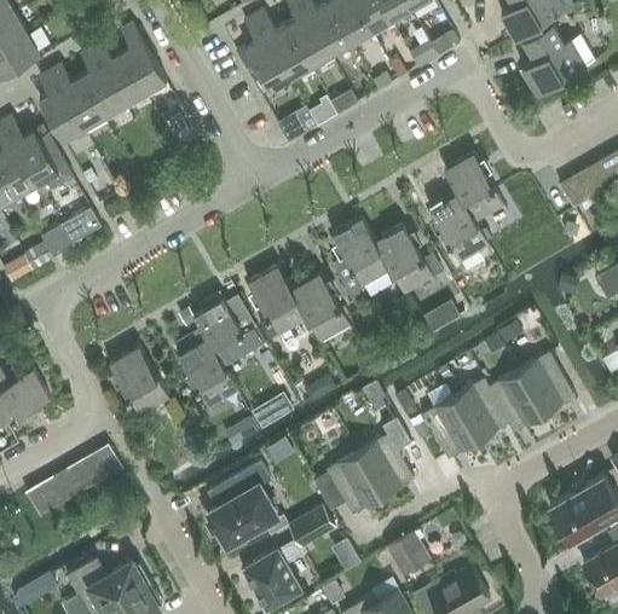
[(7,0),(0,0),(0,22),(16,13),(7,0)]
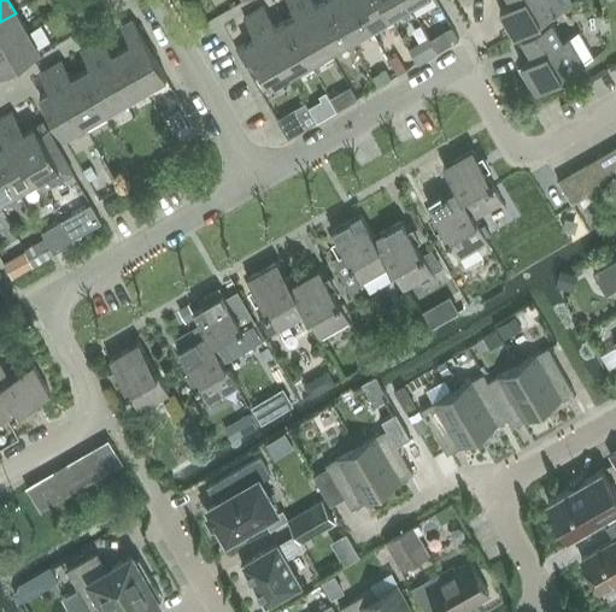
[(329,56),(297,0),(283,0),(295,18),(285,24),(310,68),(329,56)]
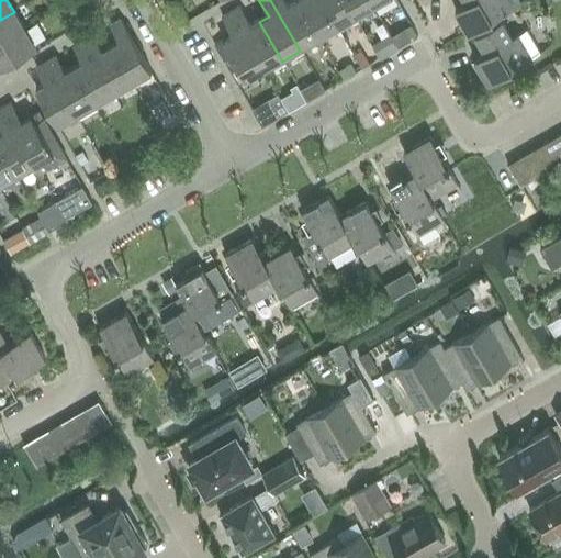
[(318,41),(295,1),(285,7),(281,0),(270,0),(300,51),(318,41)]
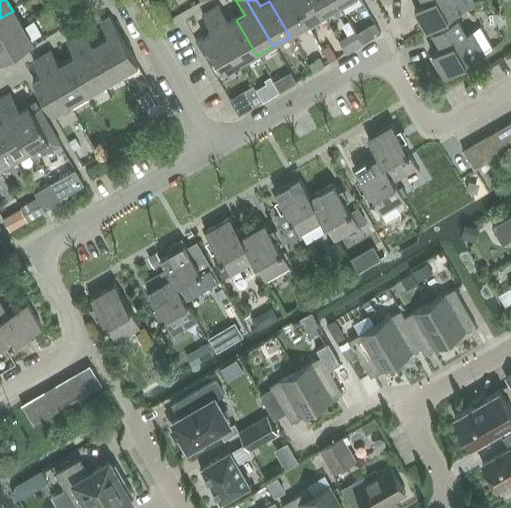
[(307,27),(290,0),(270,0),(269,1),(290,37),(307,27)]
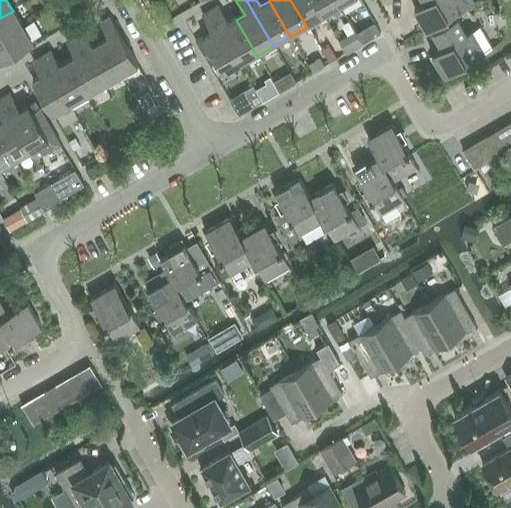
[(323,17),(313,0),(290,0),(307,27),(323,17)]
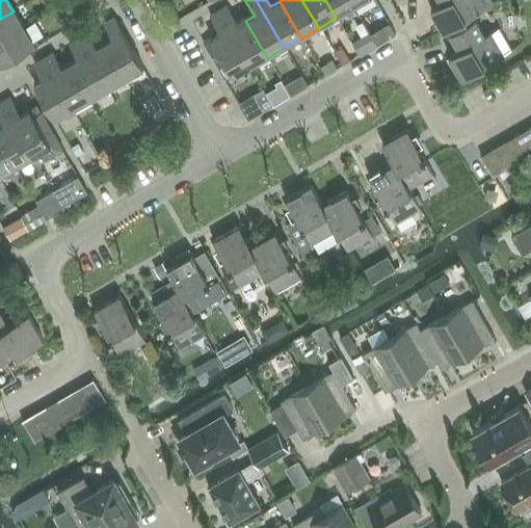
[(353,8),(348,0),(325,0),(336,18),(353,8)]
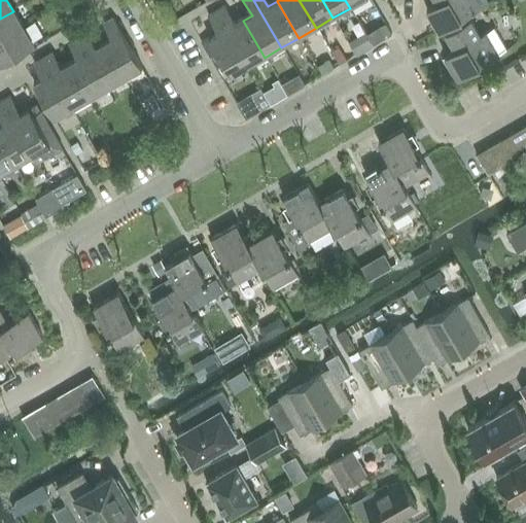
[(431,0),(435,6),(425,12),(439,34),(442,32),(467,18),(487,6),(484,0),(431,0)]
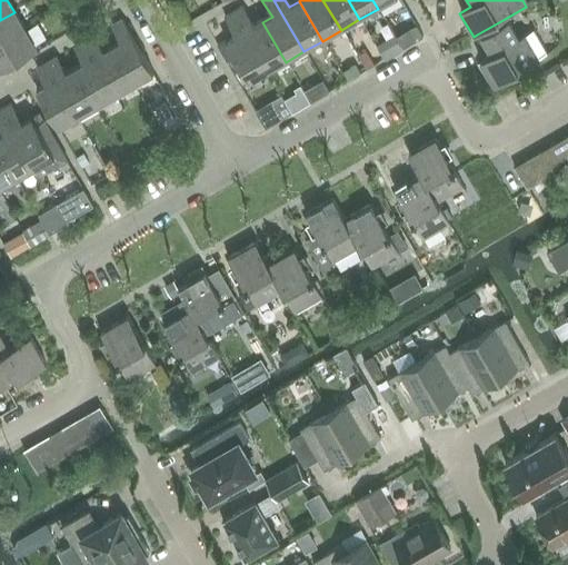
[(286,62),(262,22),(253,28),(242,9),(233,15),(268,72),(286,62)]
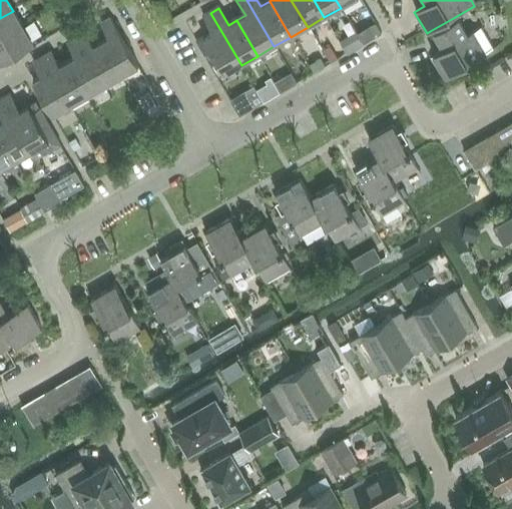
[(0,40),(22,28),(13,11),(0,18),(0,40)]
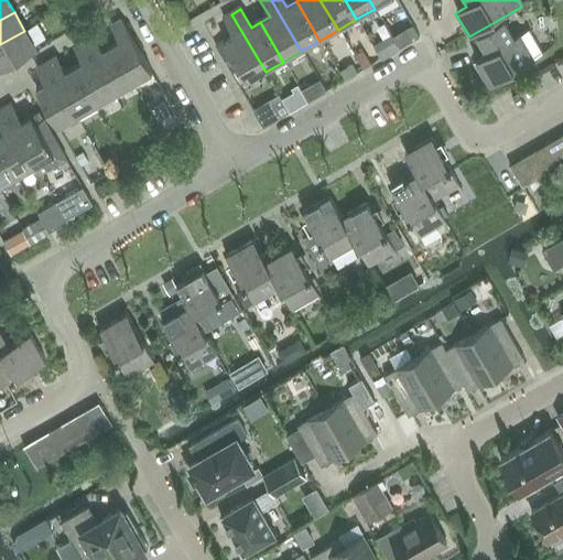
[(246,84),(266,72),(231,14),(223,19),(234,38),(223,44),(246,84)]
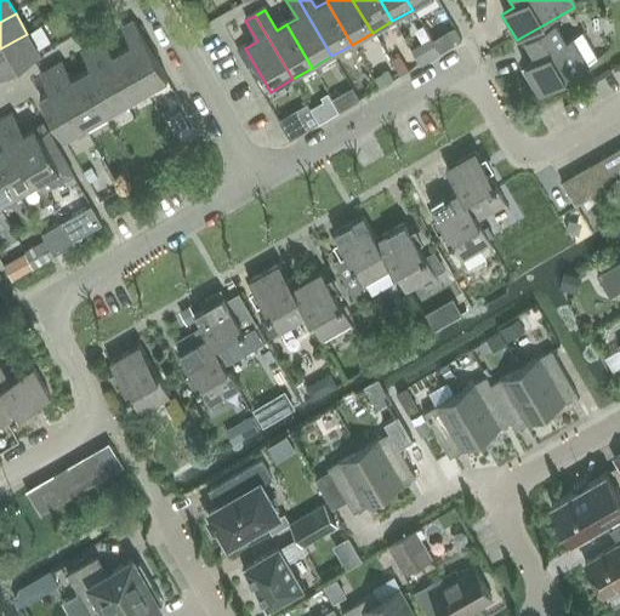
[(564,45),(551,21),(521,38),(534,62),(523,68),(538,95),(596,61),(581,35),(564,45)]
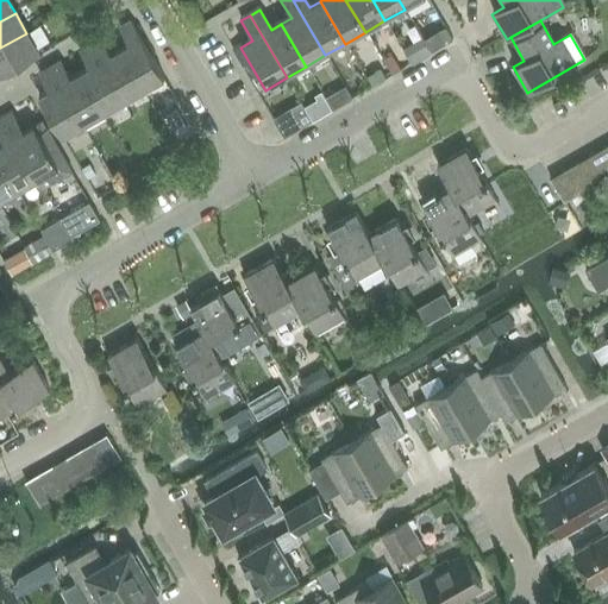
[(119,51),(143,93),(163,81),(130,23),(119,30),(129,46),(119,51)]
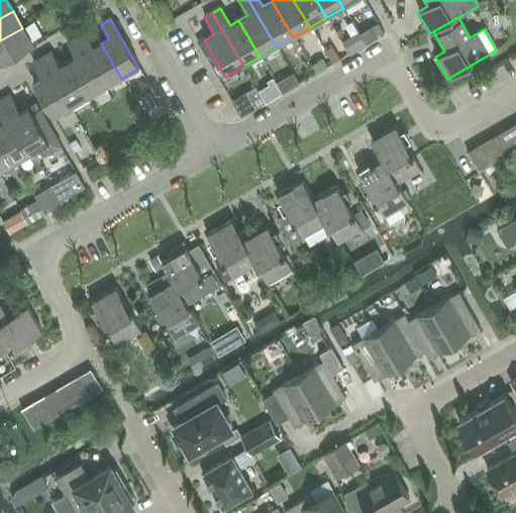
[(0,64),(32,45),(22,28),(0,40),(0,64)]
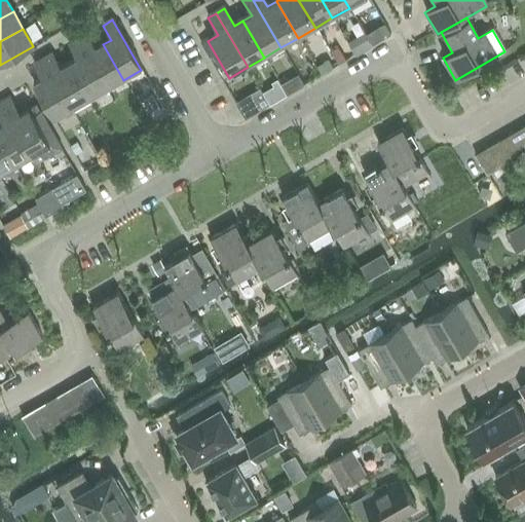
[(123,80),(103,44),(95,49),(86,35),(77,40),(106,89),(123,80)]
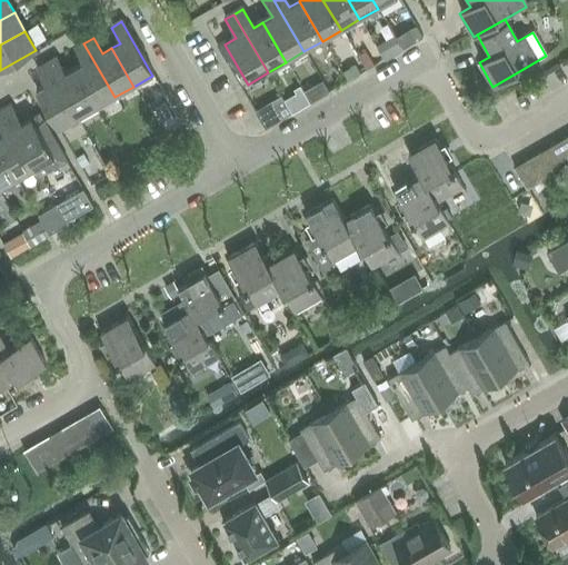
[(115,97),(83,43),(73,50),(82,65),(73,70),(96,108),(115,97)]
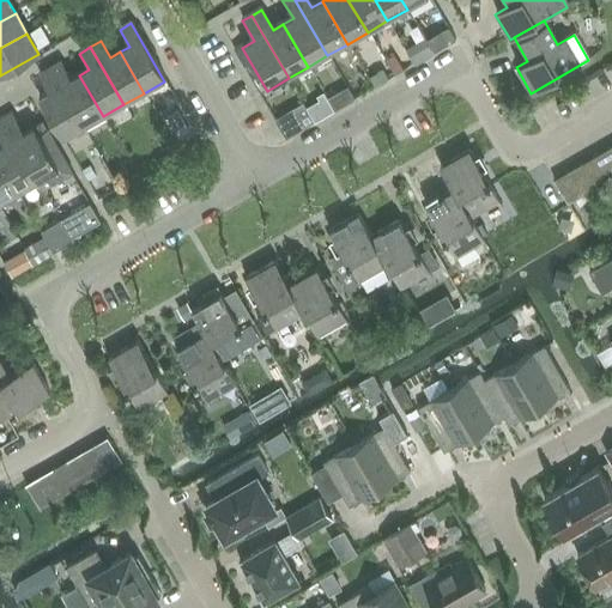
[(103,116),(79,76),(70,80),(60,65),(49,71),(83,128),(103,116)]
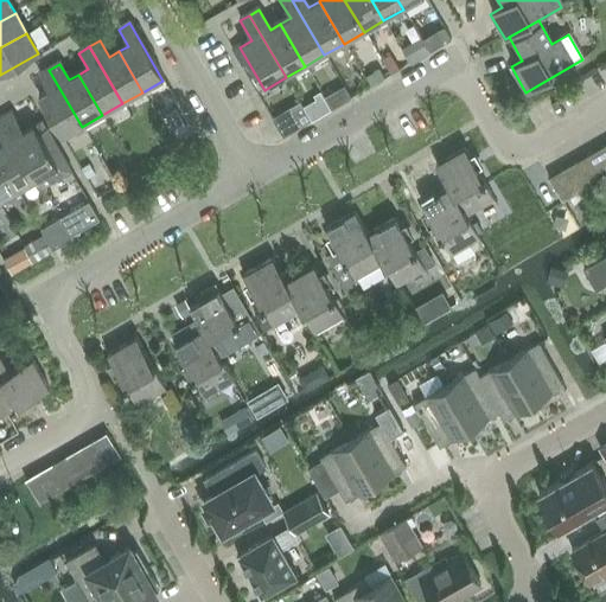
[(62,139),(82,127),(49,70),(38,77),(48,91),(37,98),(62,139)]
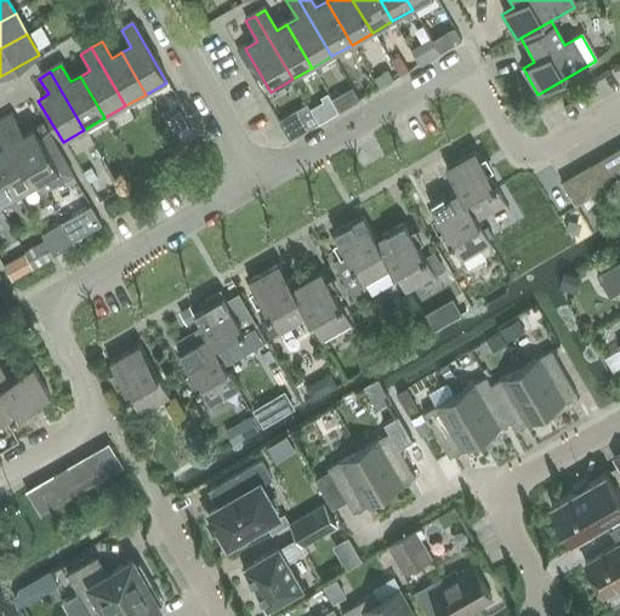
[(3,121),(39,186),(49,180),(55,189),(73,178),(47,135),(39,140),(34,130),(23,136),(11,117),(3,121)]
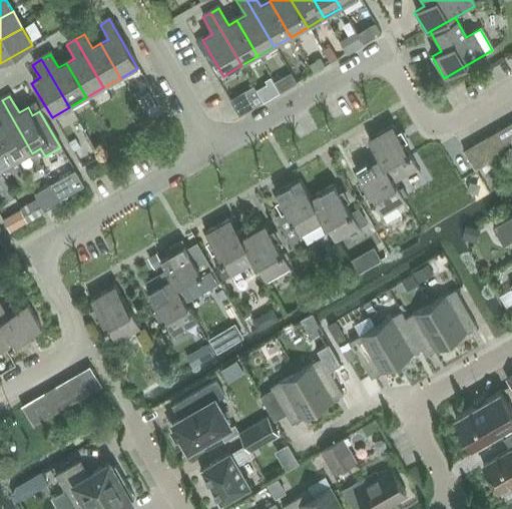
[(32,153),(2,100),(0,101),(0,115),(3,121),(0,122),(0,136),(15,162),(32,153)]
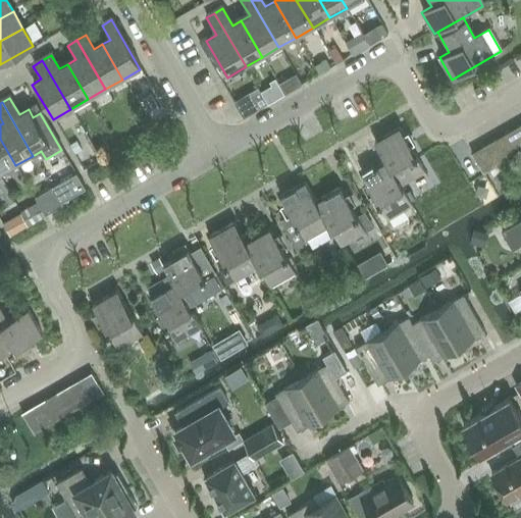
[(385,164),(400,188),(425,172),(400,130),(374,144),(385,164)]
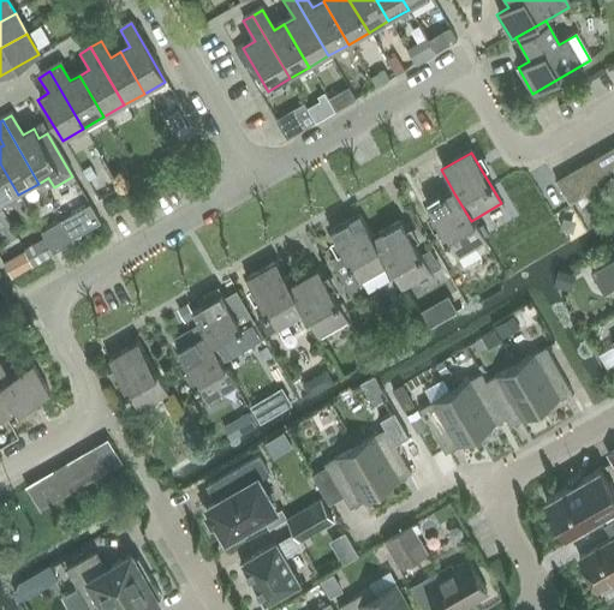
[(610,185),(613,181),(613,159),(609,153),(596,160),(610,185)]
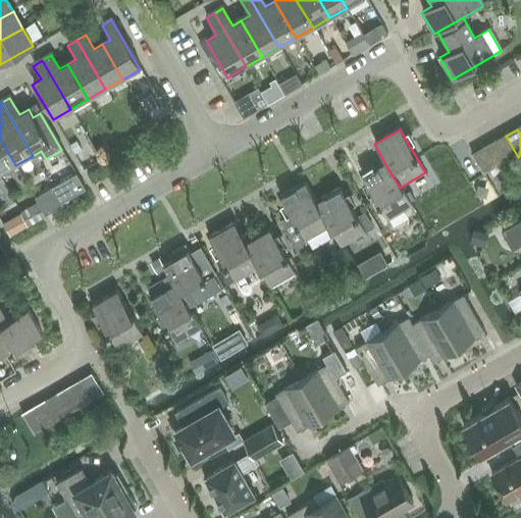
[(507,163),(518,157),(506,136),(495,143),(507,163)]
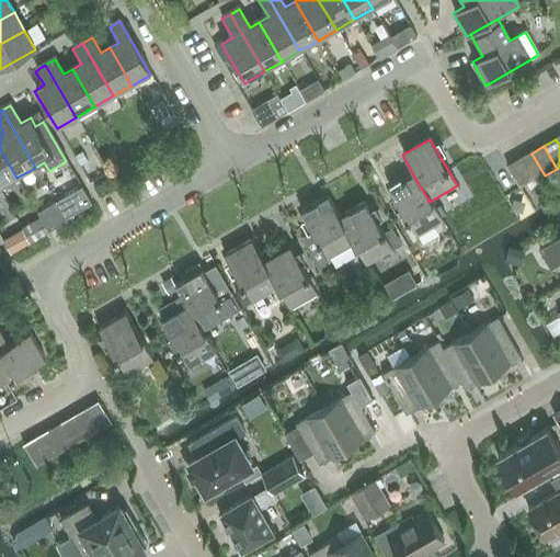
[(0,186),(16,178),(0,149),(0,186)]
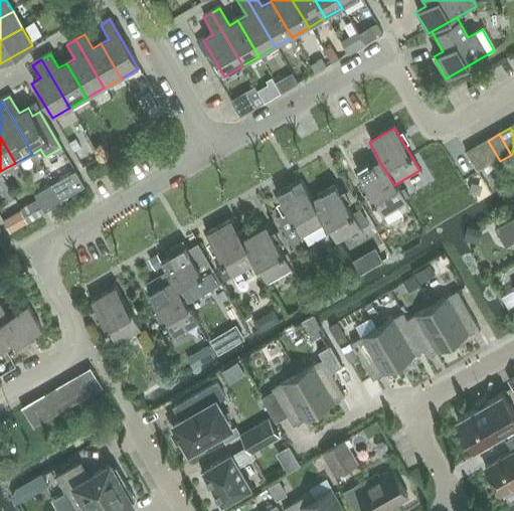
[(488,168),(500,161),(488,141),(476,147),(488,168)]
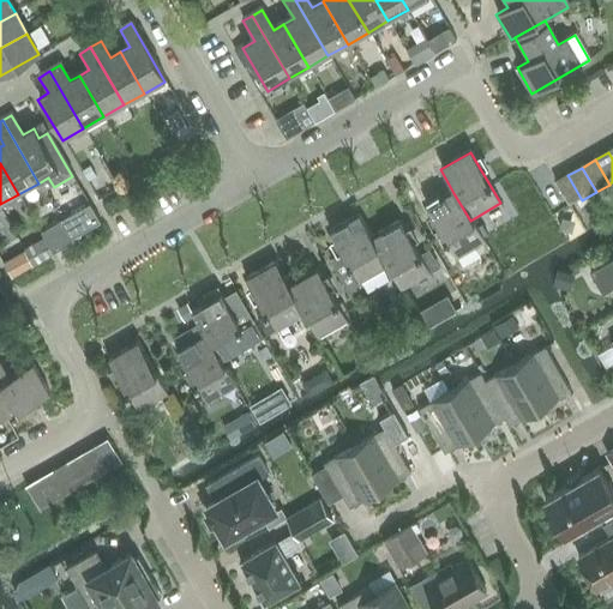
[(569,207),(582,200),(568,175),(553,184),(569,207)]
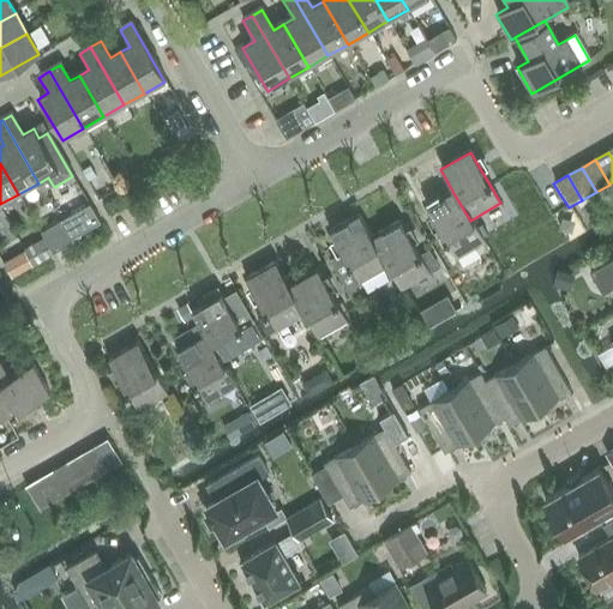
[(484,243),(470,221),(454,193),(426,209),(455,260),(484,243)]
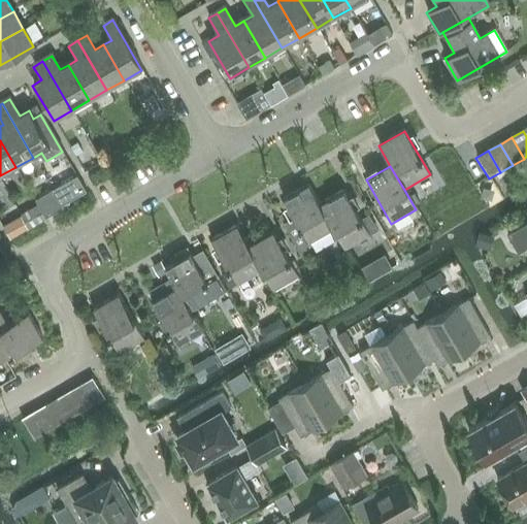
[(61,204),(74,198),(68,186),(55,192),(61,204)]
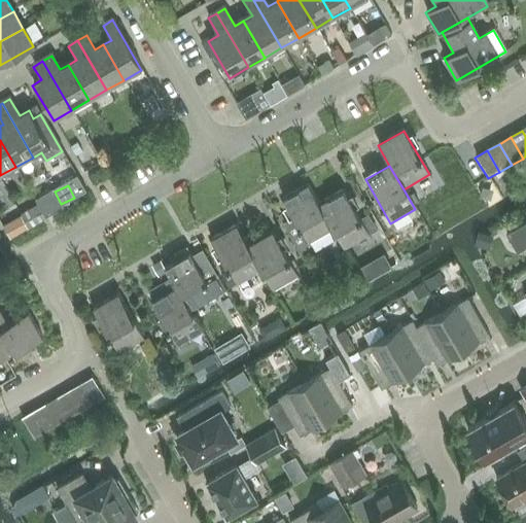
[(332,231),(319,206),(308,186),(283,200),(293,219),(282,224),(299,253),(309,248),(310,248),(308,244),(332,231)]
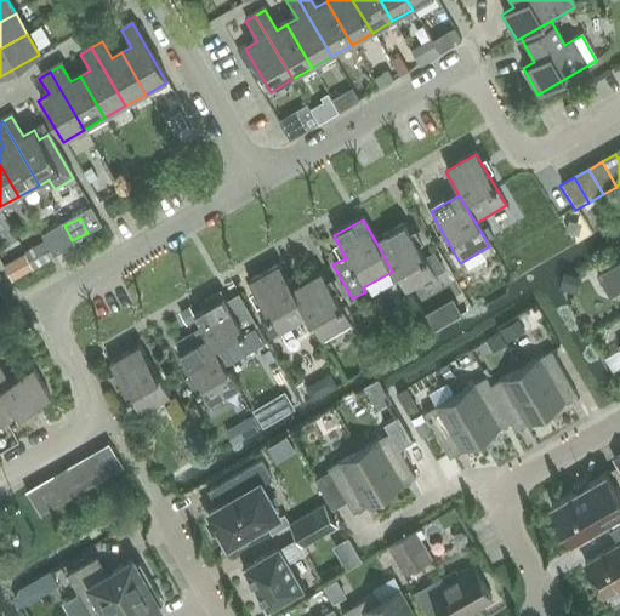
[(392,272),(404,295),(433,279),(405,227),(376,243),(392,272)]
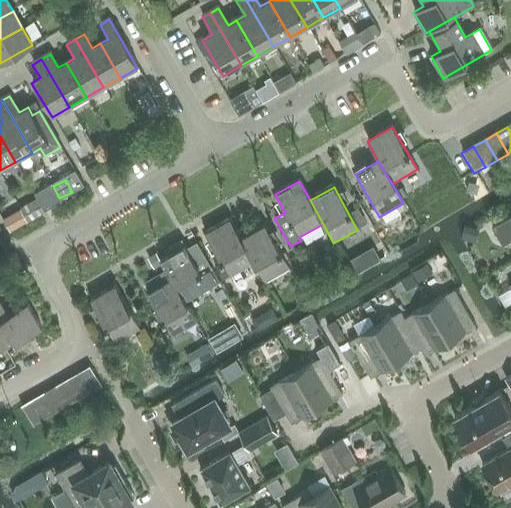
[(36,200),(45,214),(61,205),(52,190),(36,200)]
